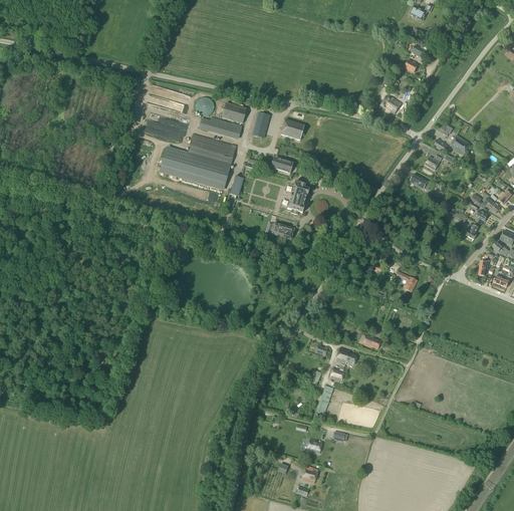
[(425,8),(430,10),(433,3),(429,0),(425,8)]
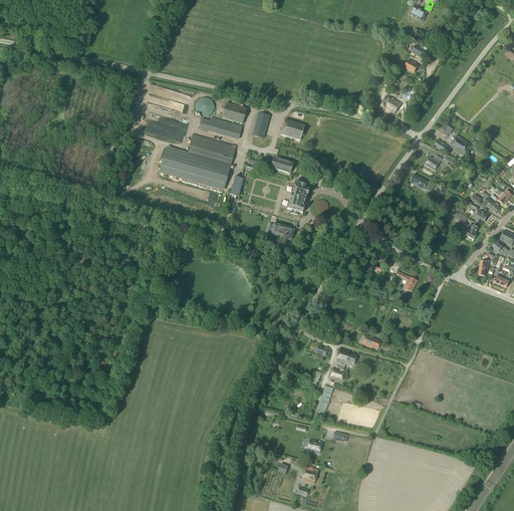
[(409,12),(422,19),(427,10),(413,4),(409,12)]
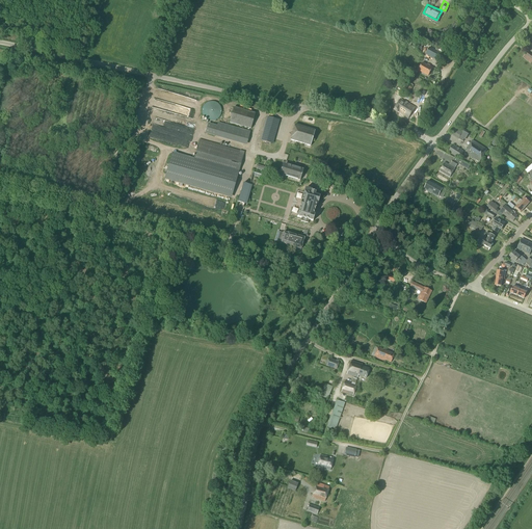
[(426,52),(436,58),(439,54),(445,58),(450,48),(428,43),(428,44),(429,45),(426,52)]
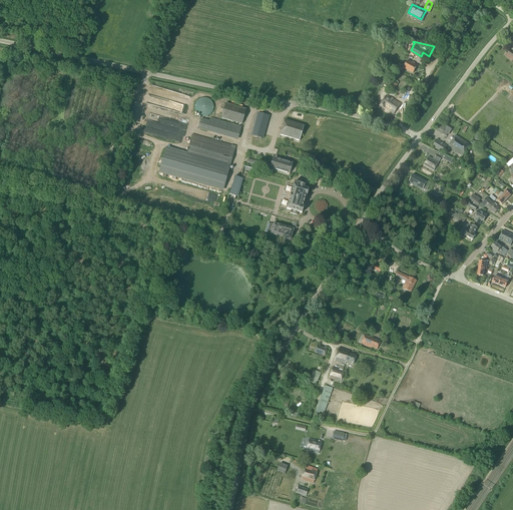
[(504,53),(511,59),(512,56),(512,53),(507,48),(504,53)]
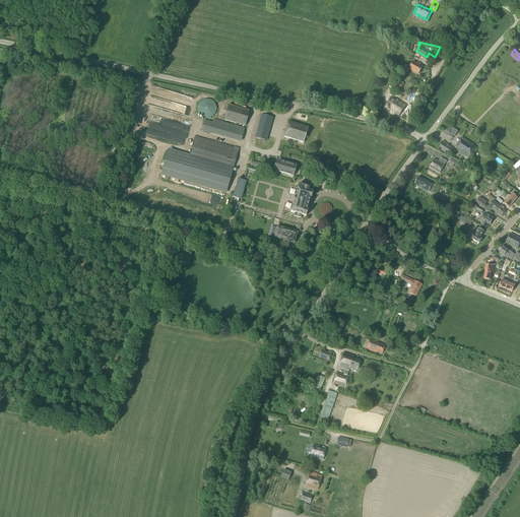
[(409,66),(418,71),(423,64),(413,59),(409,66)]
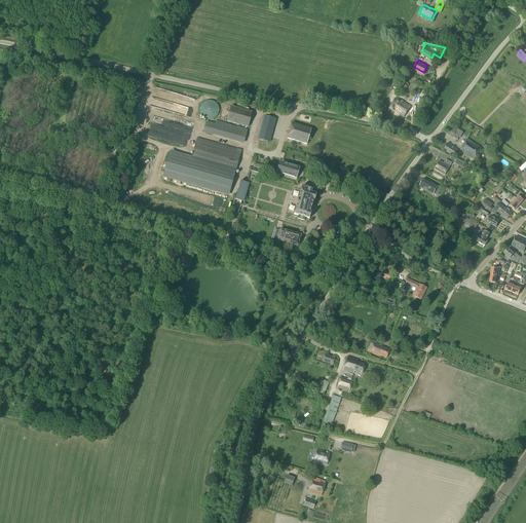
[(389,106),(404,114),(410,103),(396,95),(389,106)]
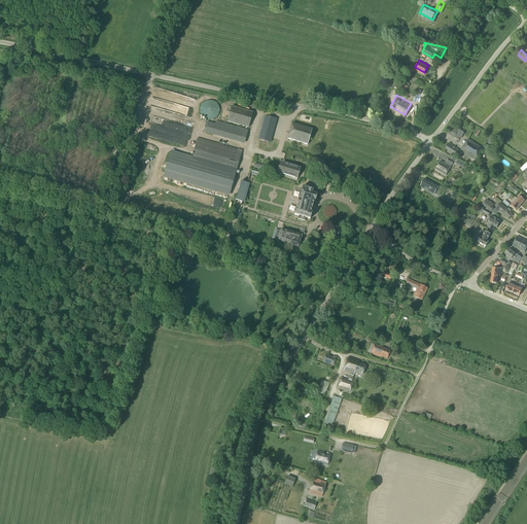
[(153,97),(151,105),(189,113),(191,105),(153,97)]
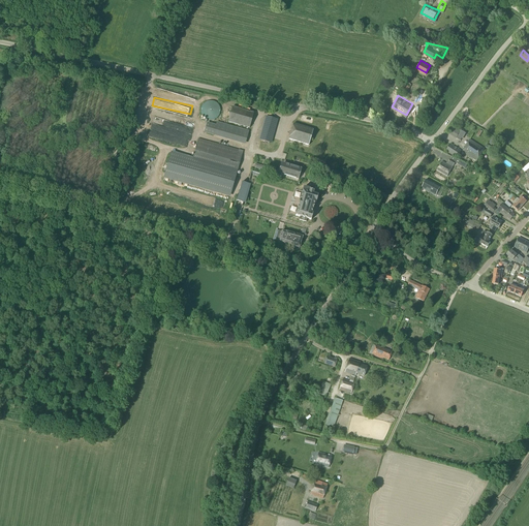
[(220,110),(219,106),(219,105),(218,103),(217,102),(216,101),(214,100),(212,99),(210,99),(208,99),(206,100),(204,101),(203,102),(201,103),(200,105),(200,107),(199,110),(200,112),(200,114),(201,115),(203,117),(204,117),(206,118),(208,119),(210,119),(211,119),(213,119),(215,118),(216,117),(218,116),(219,114),(219,112),(220,110)]
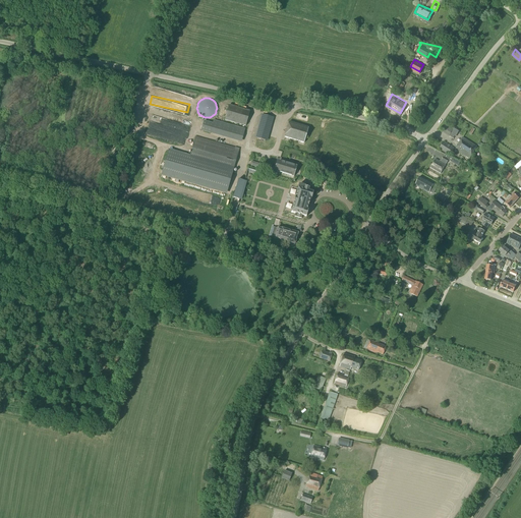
[(225,117),(245,123),(250,108),(229,102),(225,117)]
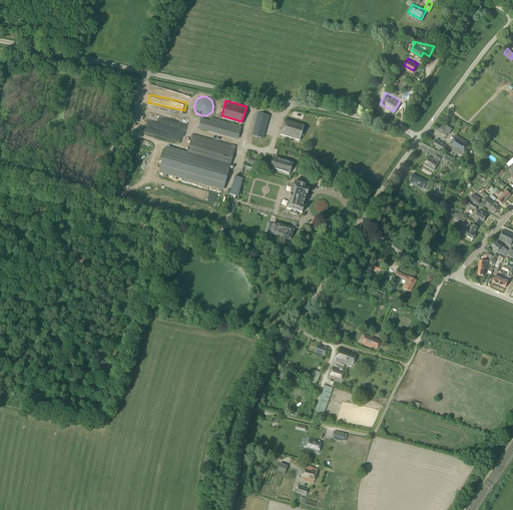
[(170,124),(172,117),(151,111),(149,118),(170,124)]
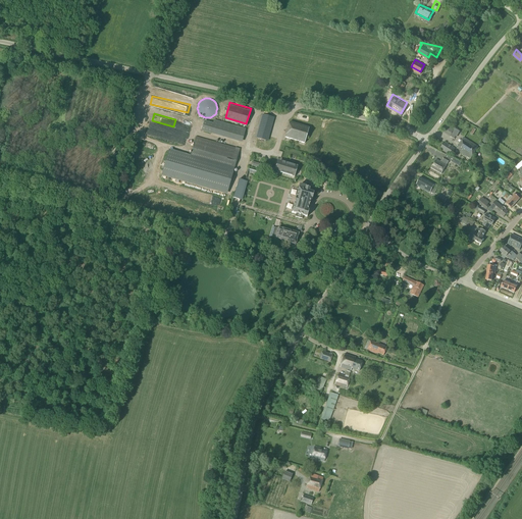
[(274,116),(262,113),(257,127),(269,132),(274,116)]
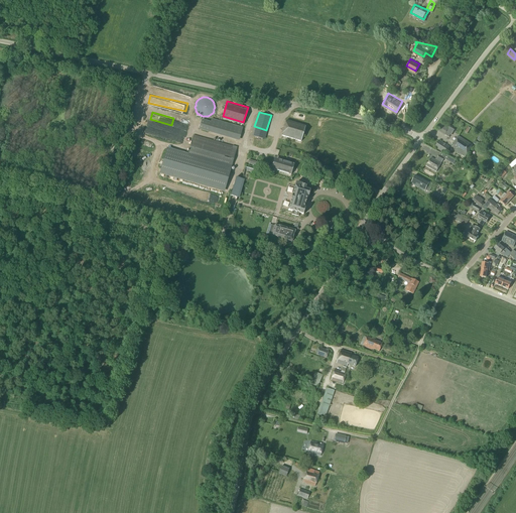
[(201,124),(240,135),(243,125),(212,116),(211,120),(202,117),(201,124)]
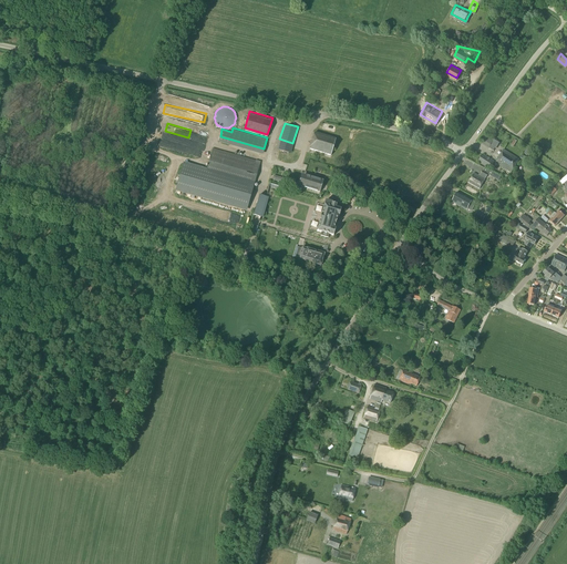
[(309,146),(331,152),(336,136),(313,130),(309,146)]
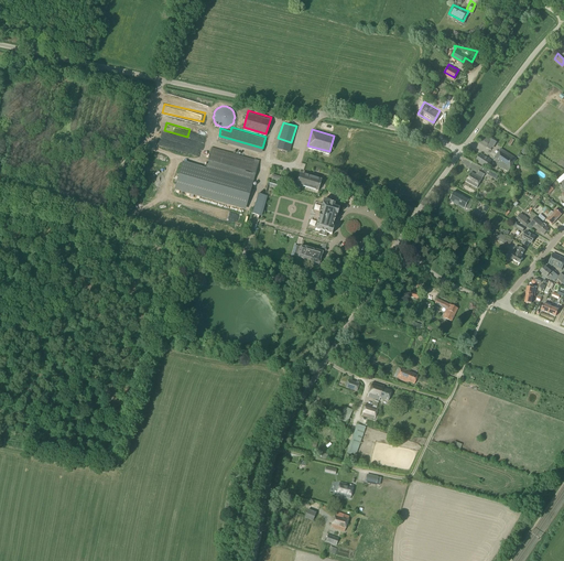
[(479,142),(486,146),(487,144),(490,147),(492,144),(494,144),(497,139),(491,137),(490,139),(488,138),(489,136),(485,133),(479,142)]
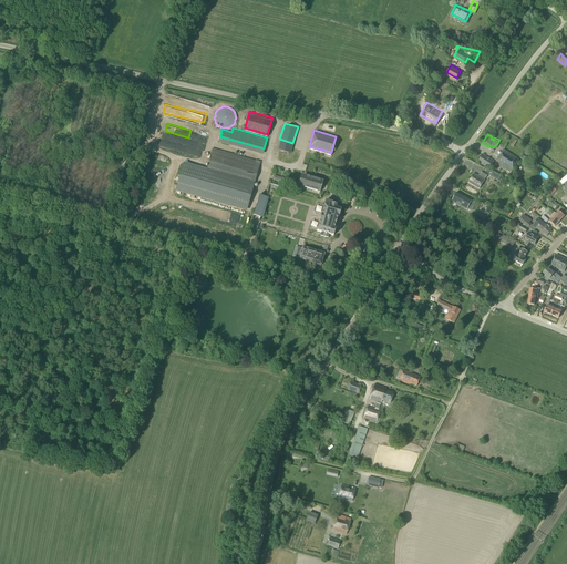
[(277,146),(290,151),(292,143),(279,139),(277,146)]
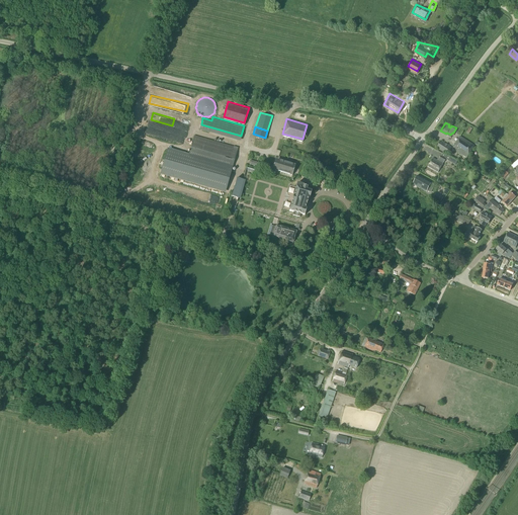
[(187,157),(231,170),(238,146),(194,133),(187,157)]
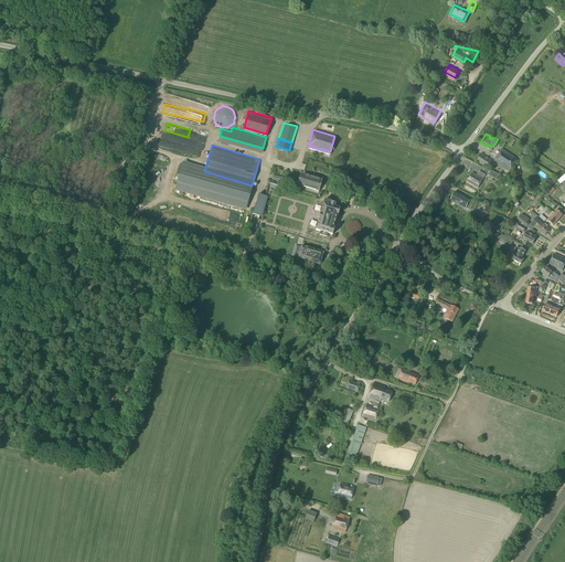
[(509,169),(513,162),(518,156),(501,146),(498,152),(493,159),(499,162),(509,169)]
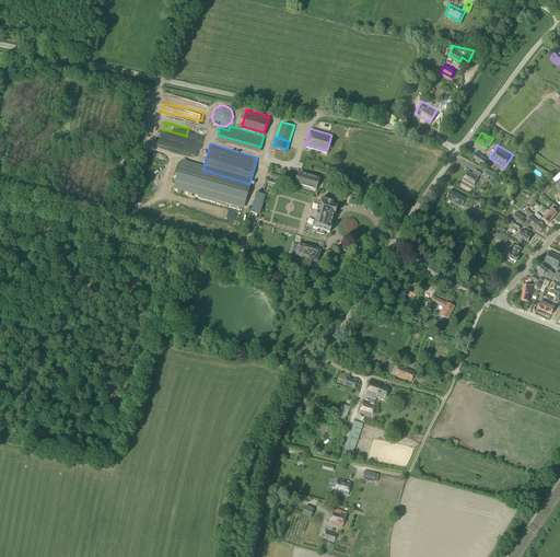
[(471,157),(483,164),(488,157),(477,149),(471,157)]
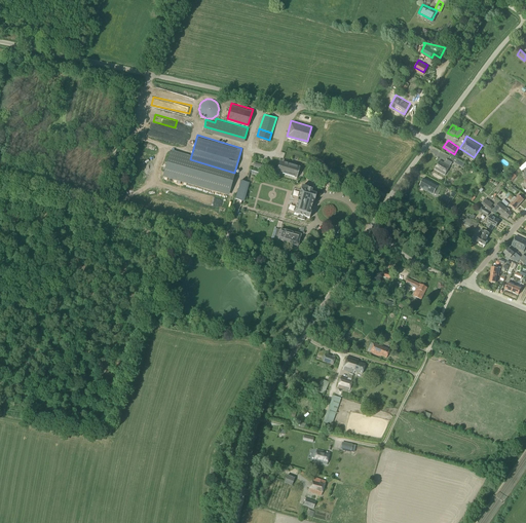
[(234,173),(190,159),(168,153),(164,169),(230,187),(234,173)]
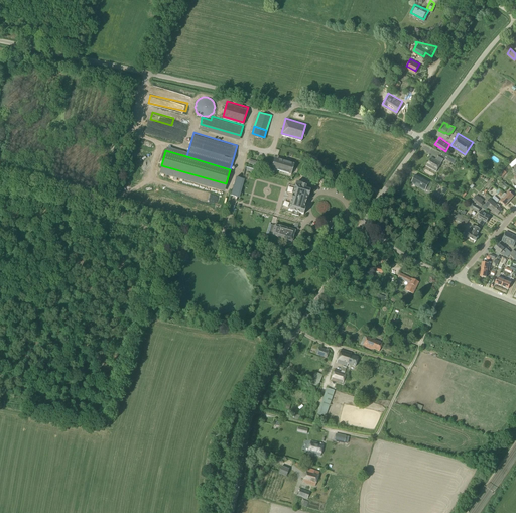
[(426,163),(436,169),(441,160),(431,154),(426,163)]
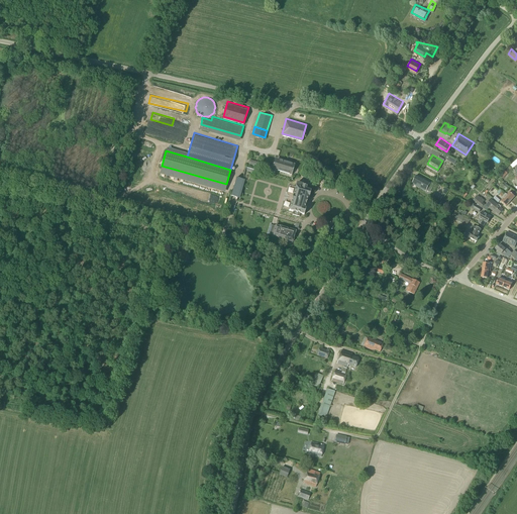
[(274,168),(283,170),(286,160),(277,158),(274,168)]
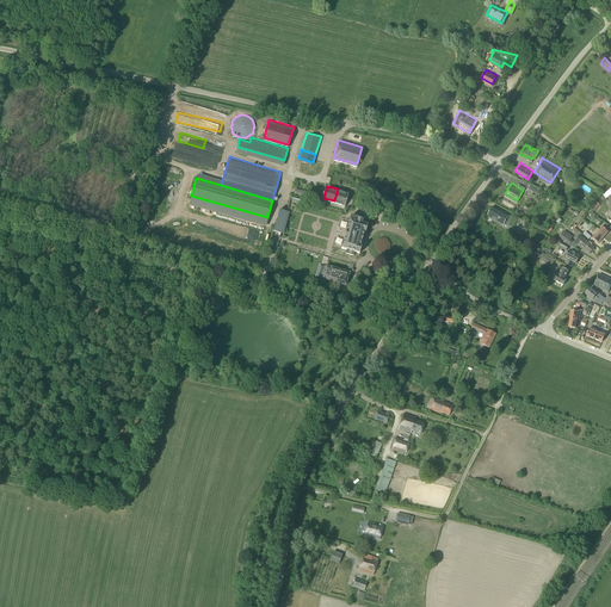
[(338,189),(334,200),(345,204),(345,202),(349,192),(338,189)]
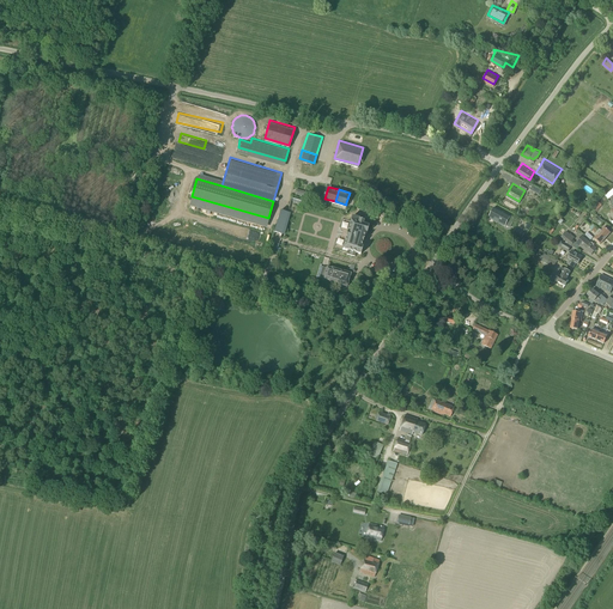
[(495,203),(489,213),(504,221),(510,213),(495,203)]
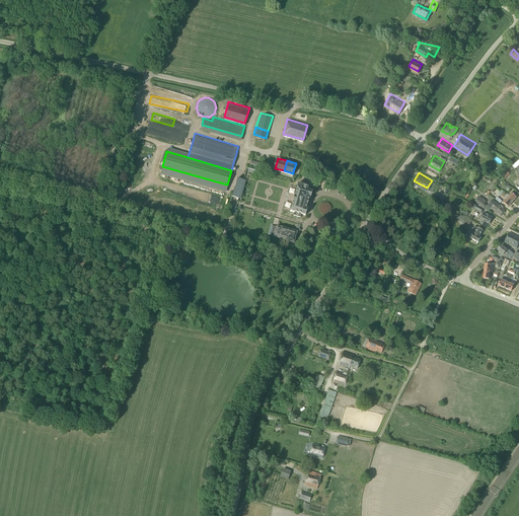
[(237,176),(232,194),(238,196),(243,178),(237,176)]
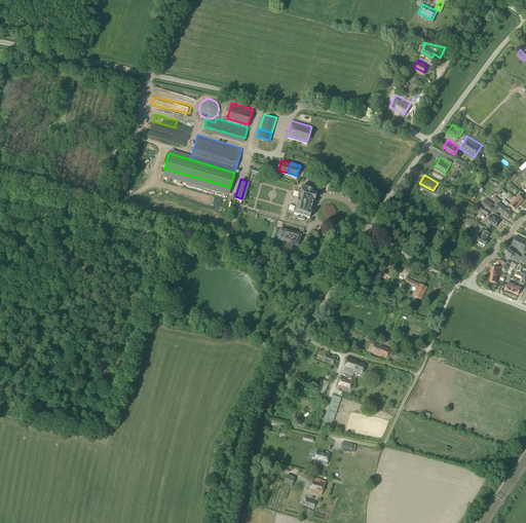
[(302,183),(294,212),(298,213),(297,216),(304,218),(305,215),(309,216),(310,210),(309,210),(312,198),(314,198),(317,187),(309,185),(310,183),(308,182),(308,181),(303,179),(302,183)]
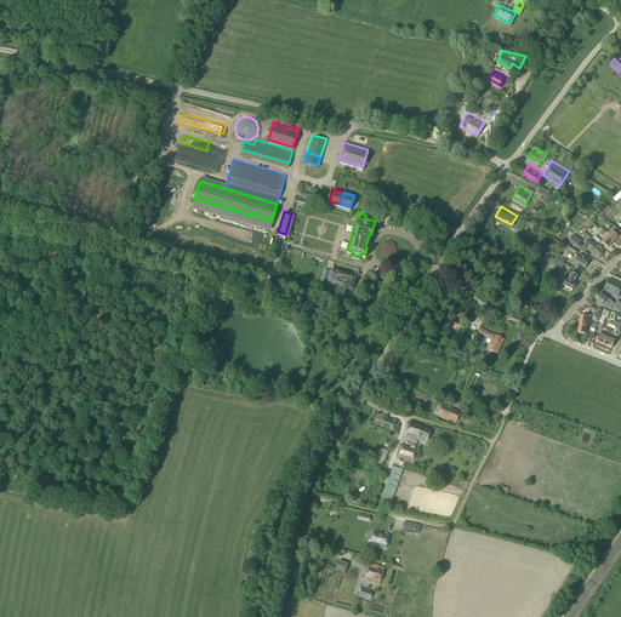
[(602,221),(608,226),(611,222),(604,216),(602,221)]
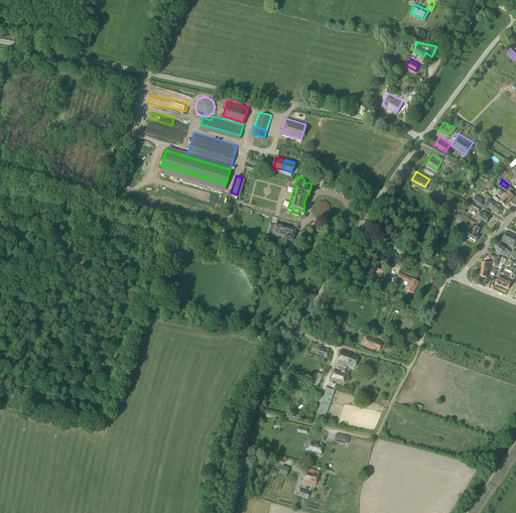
[(504,194),(509,199),(513,194),(508,188),(504,194)]
